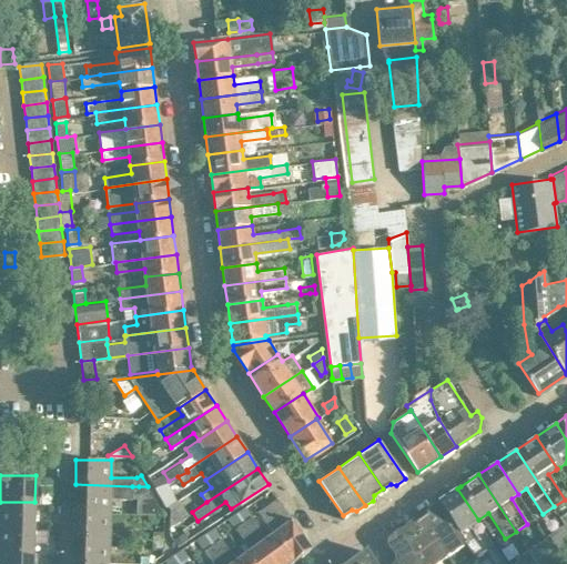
[(165,506),(166,505),(176,499),(166,481),(154,486),(165,506)]
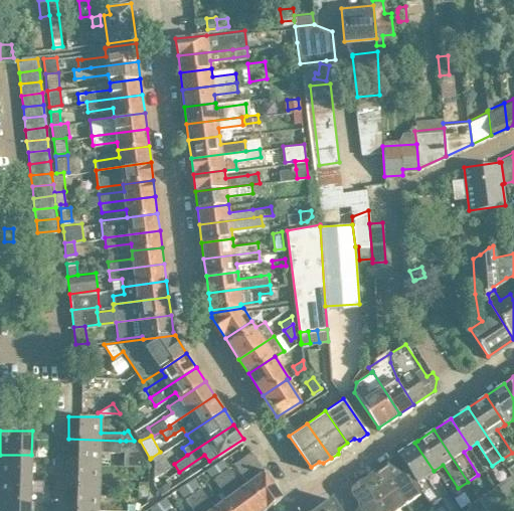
[(68,439),(67,462),(100,463),(100,450),(120,451),(120,441),(68,439)]
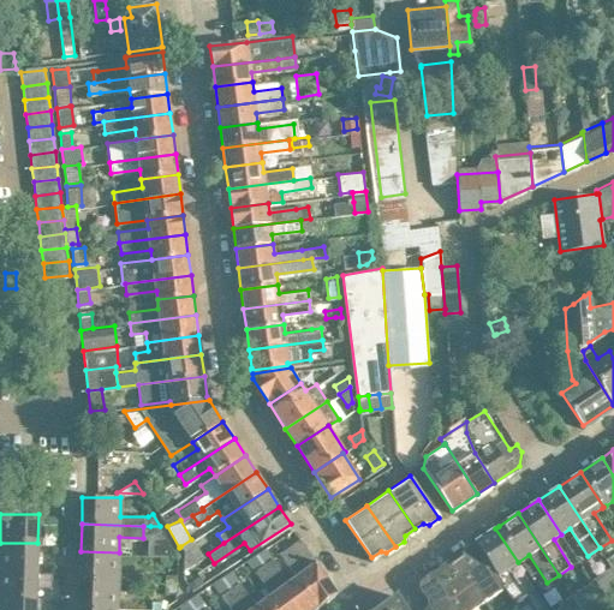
[(149,538),(149,554),(176,555),(160,526),(150,526),(149,538)]
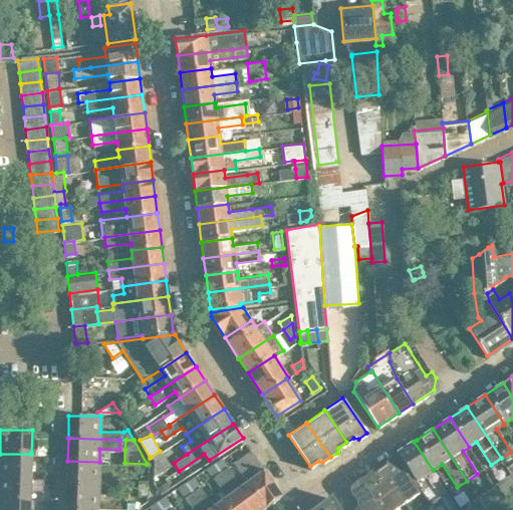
[(414,442),(397,453),(421,489),(431,503),(441,497),(426,475),(433,470),(414,442)]
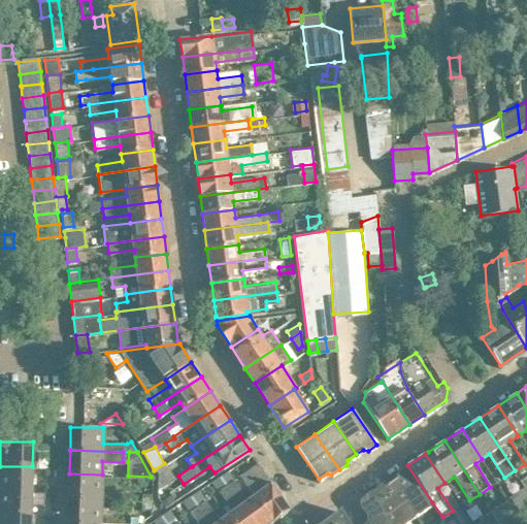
[(165,462),(164,463),(155,469),(158,473),(157,490),(164,485),(175,478),(165,462)]
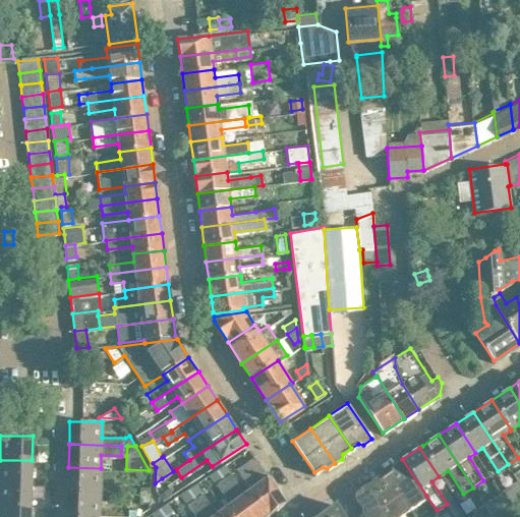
[(252,487),(270,512),(282,504),(283,499),(253,456),(237,467),(252,489),(252,487)]
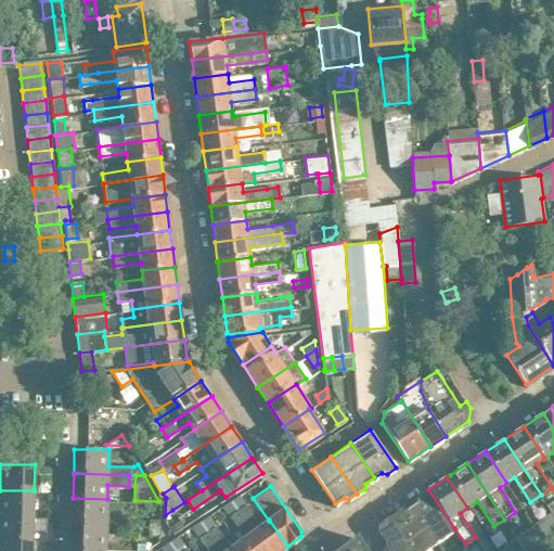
[(437,541),(454,528),(428,489),(419,496),(417,501),(412,505),(437,541)]
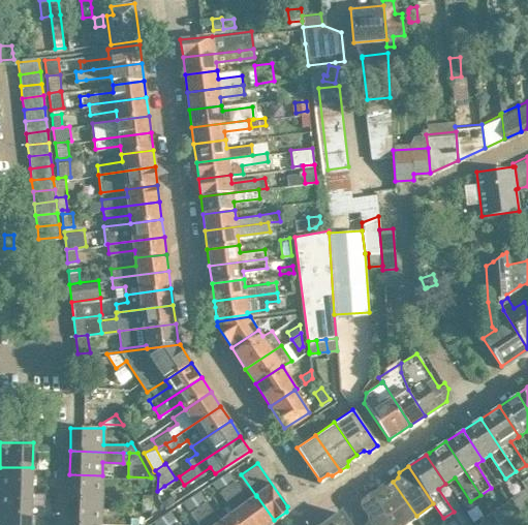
[(0,489),(31,490),(32,467),(0,467),(0,489)]
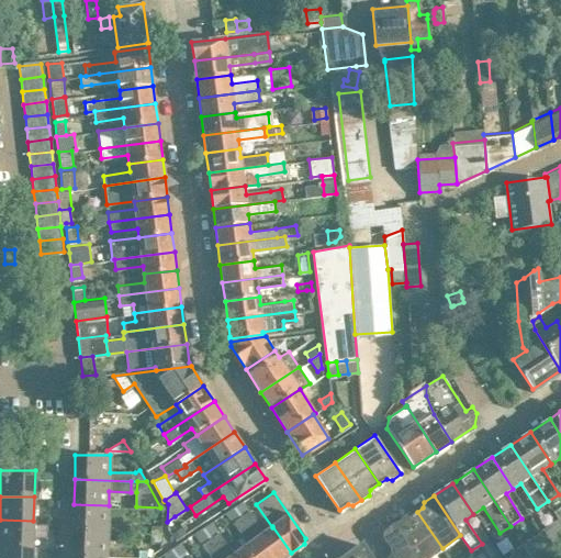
[(272,526),(272,527),(271,527),(267,531),(243,499),(234,504),(272,557),(284,557),(291,553),(272,526)]
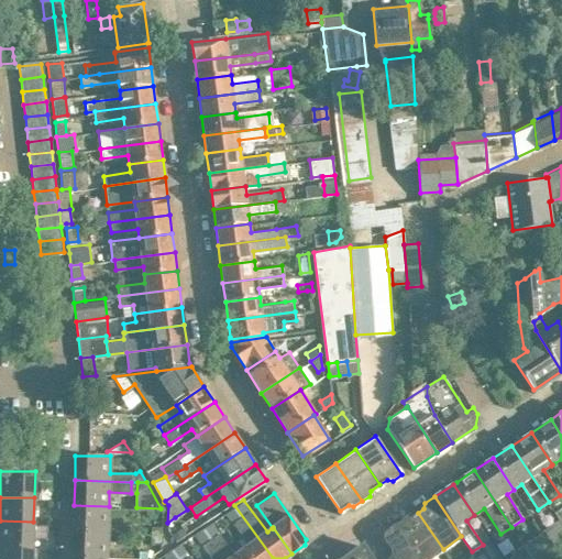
[(74,505),(73,530),(108,532),(109,506),(74,505)]
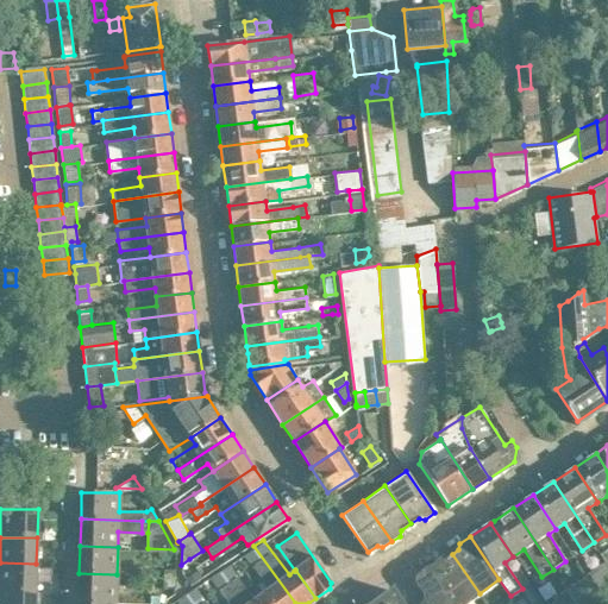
[(295,603),(254,546),(244,552),(270,587),(263,593),(270,603),(295,603)]
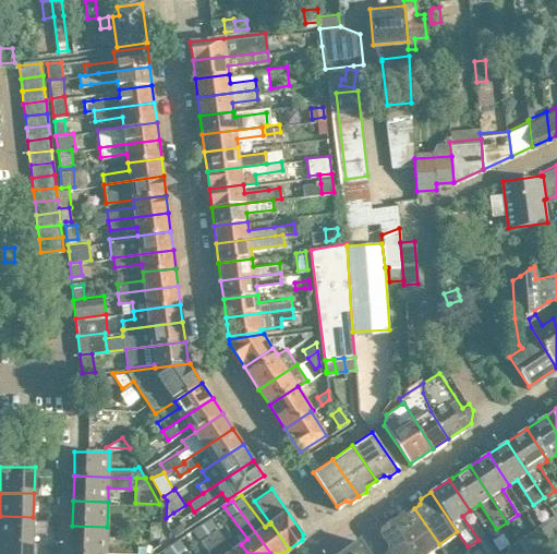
[(402,512),(392,519),(419,553),(425,553),(439,544),(414,508),(408,513),(402,512)]
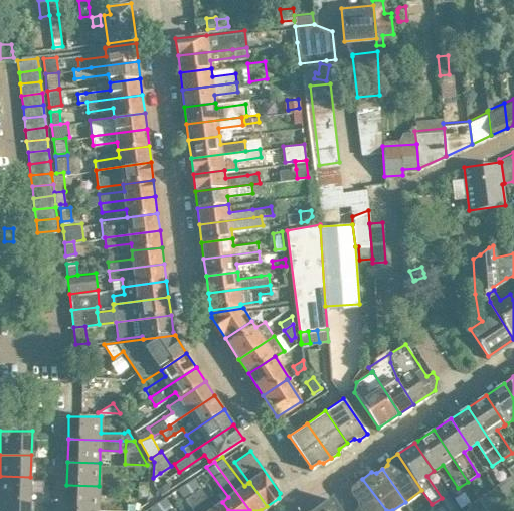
[(169,487),(160,473),(153,478),(153,483),(160,494),(169,487)]
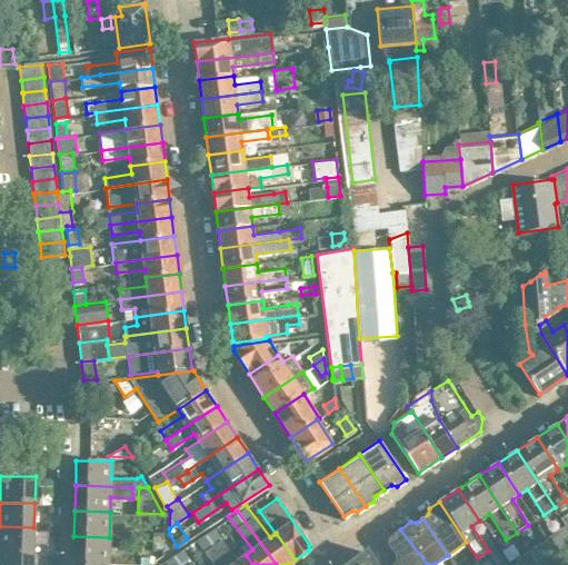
[(559,556),(567,551),(567,527),(566,524),(547,536),(559,556)]
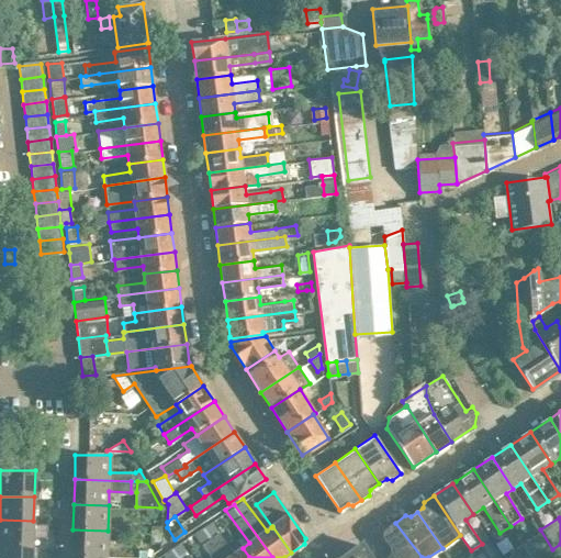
[(236,553),(212,519),(203,525),(227,557),(249,557),(243,548),(236,553)]
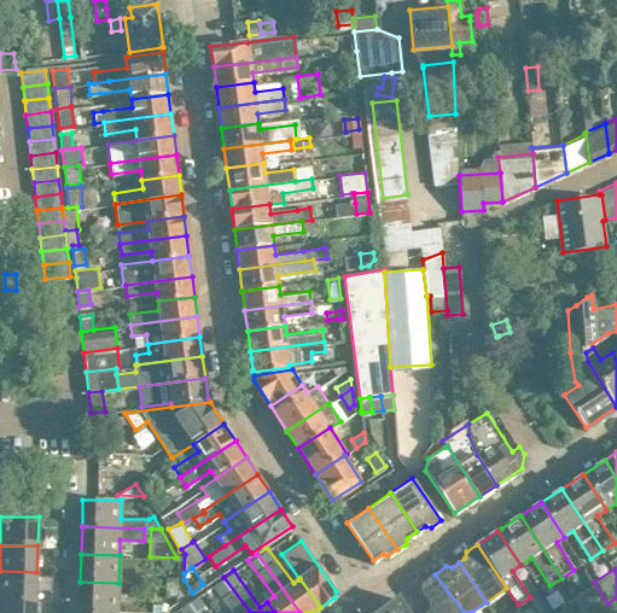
[(36,572),(0,571),(0,599),(36,600),(36,581),(36,572)]
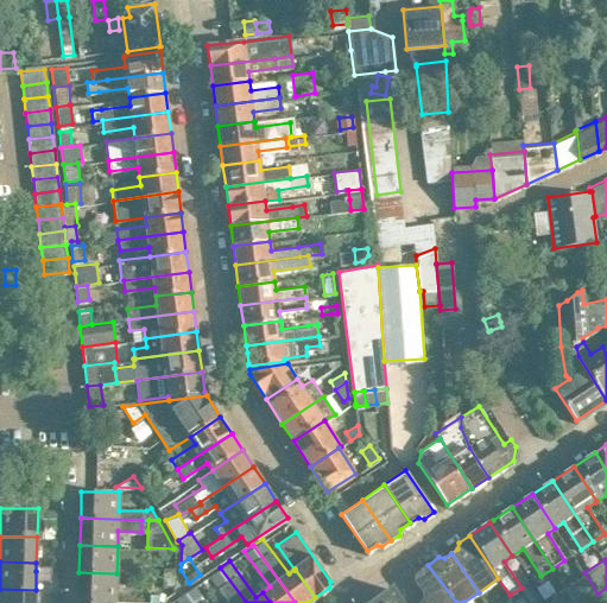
[(162,565),(162,575),(172,576),(172,565),(162,565)]
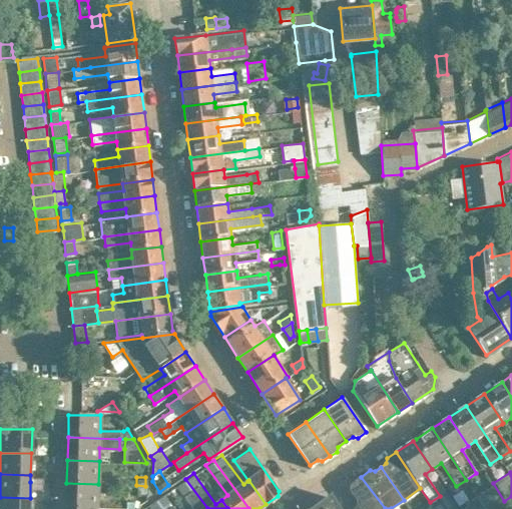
[(349,489),(363,508),(385,508),(361,477),(350,485),(349,489)]
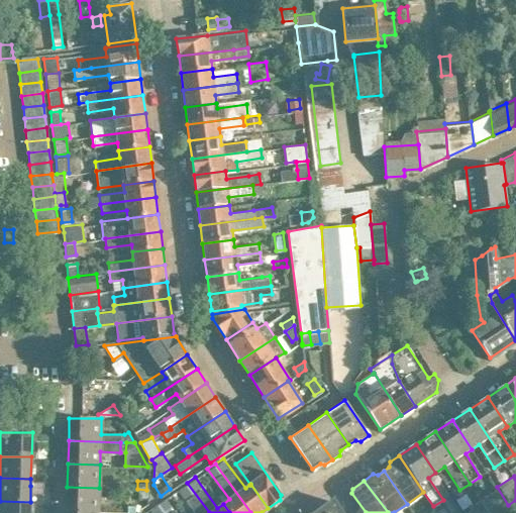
[(209,512),(187,483),(179,488),(197,512),(209,512)]
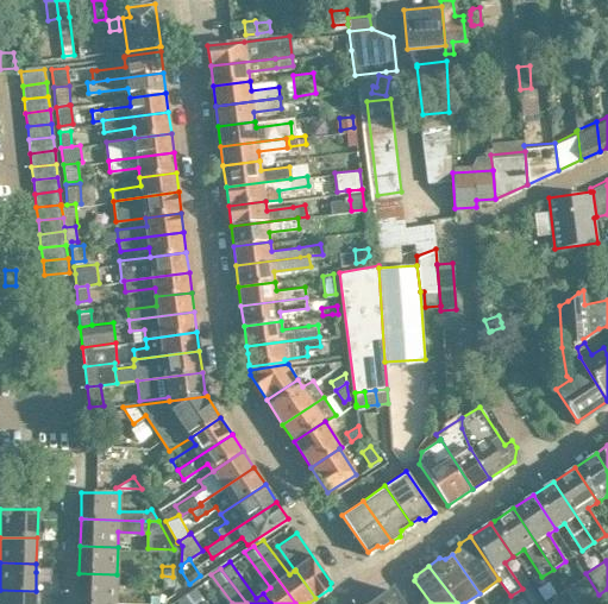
[(79,573),(79,601),(116,602),(117,574),(79,573)]
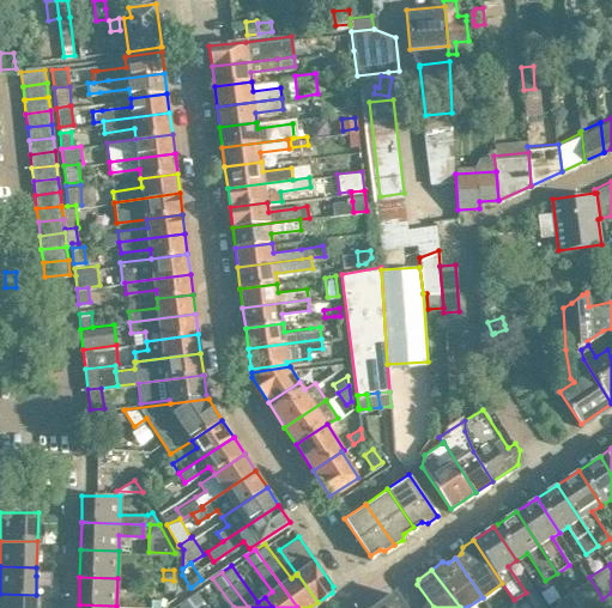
[(588,607),(603,599),(589,577),(569,591),(580,607),(588,607)]
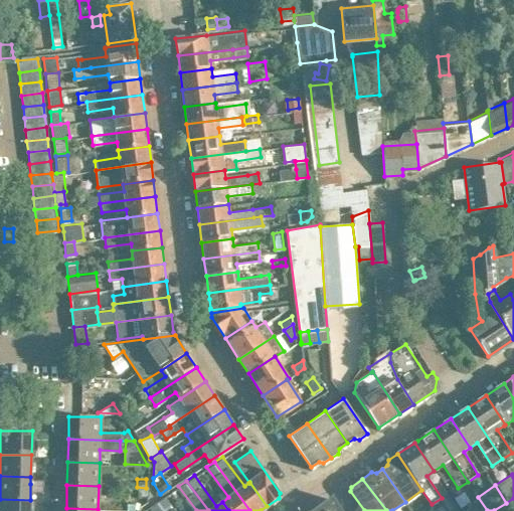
[(137,495),(146,496),(146,488),(137,487),(137,495)]
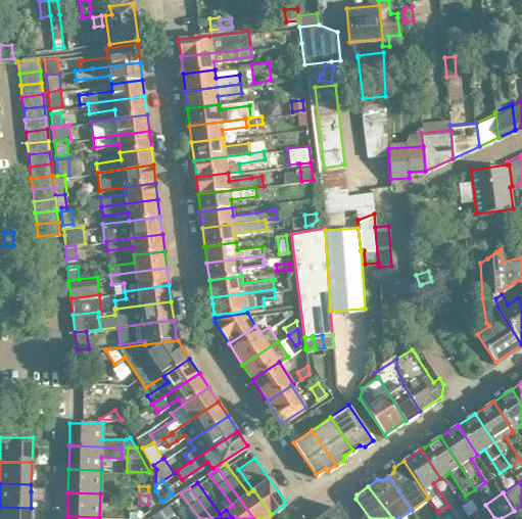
[(180,518),(168,502),(159,507),(168,518),(180,518)]
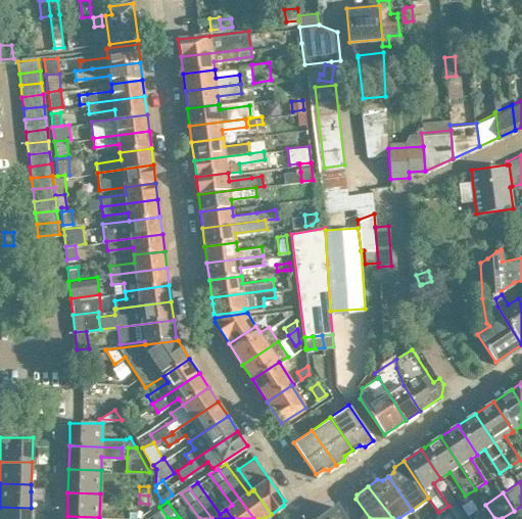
[(494,518),(485,505),(474,512),(476,514),(470,518),(494,518)]
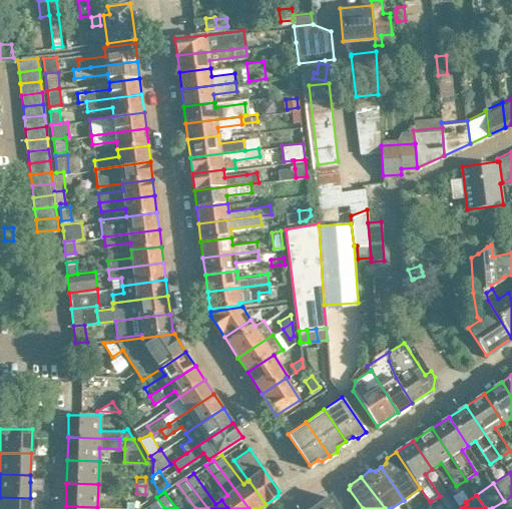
[(341,508),(333,496),(314,508),(341,508)]
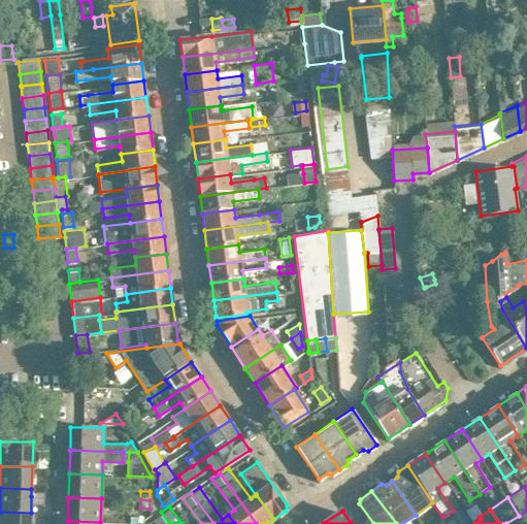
[(30,523),(31,513),(0,512),(0,523),(30,523)]
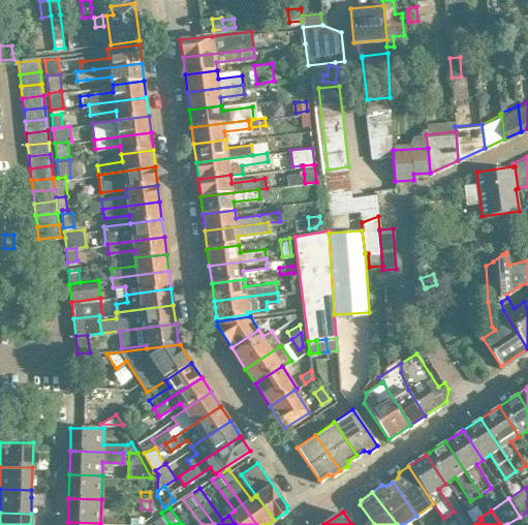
[(169,524),(161,513),(154,519),(158,524),(169,524)]
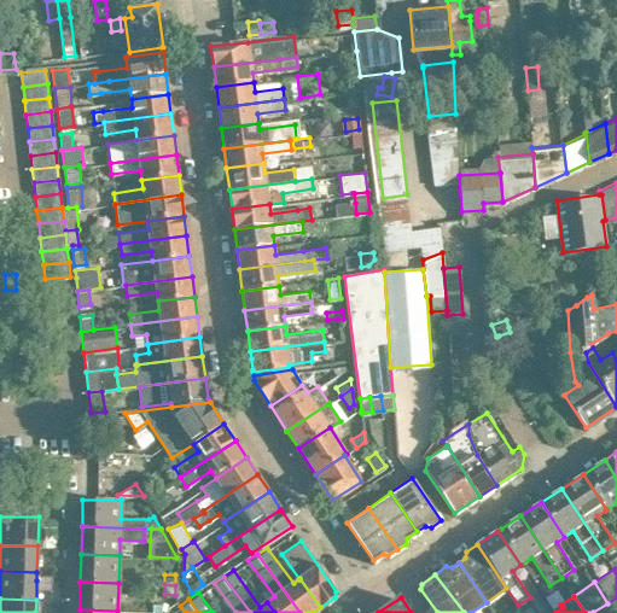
[(162,602),(152,602),(152,611),(152,612),(162,612),(162,602)]
